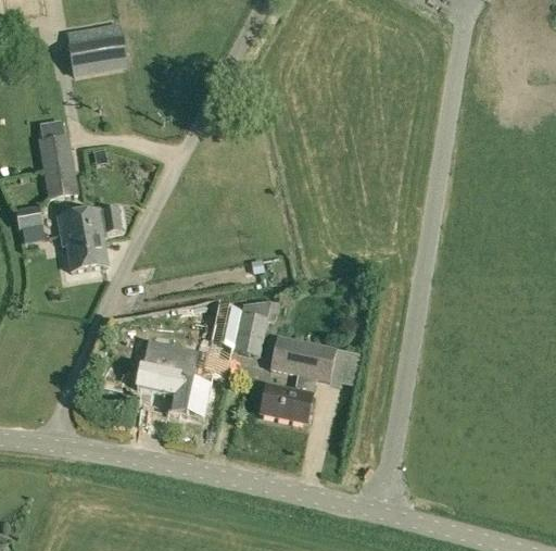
[(66,29),(72,74),(129,65),(118,20),(66,29)]
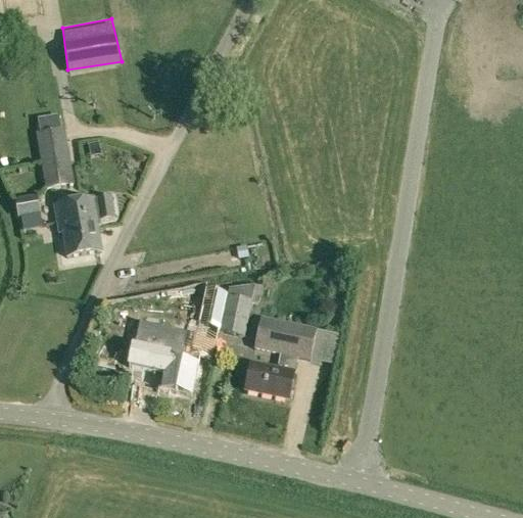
[(57,126),(36,130),(46,187),(74,182),(63,125),(57,126)]
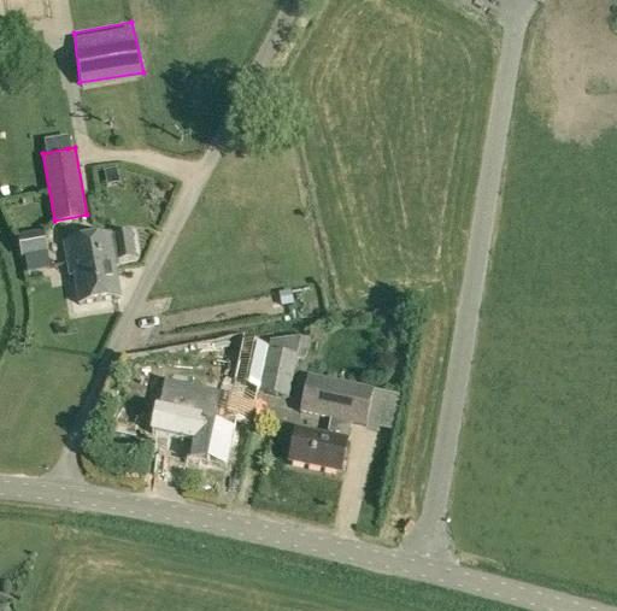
[(21,254),(48,250),(43,227),(17,231),(21,254)]
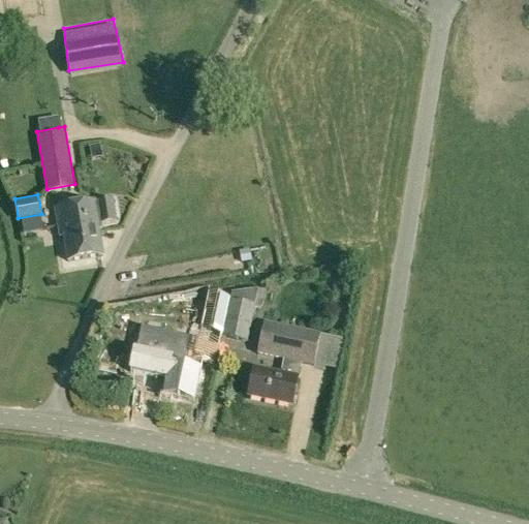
[(59,233),(63,232),(67,257),(102,251),(98,226),(101,226),(101,222),(102,222),(116,220),(112,196),(98,198),(98,197),(55,205),(59,233)]
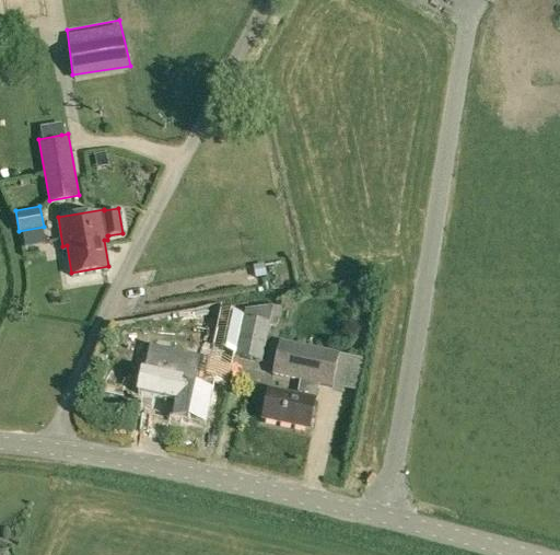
[(266,272),(264,259),(253,262),(255,274),(266,272)]
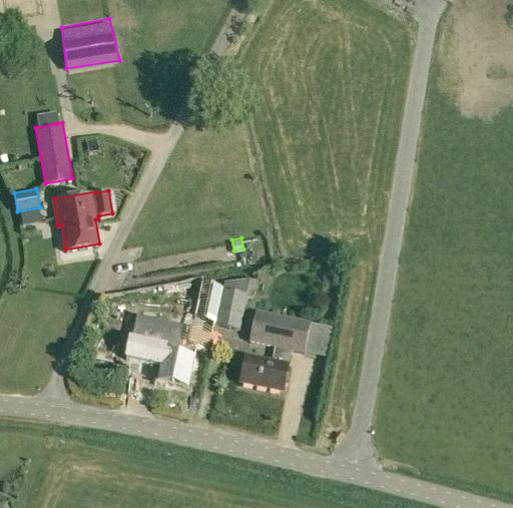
[(323,278),(334,280),(335,269),(324,267),(323,278)]
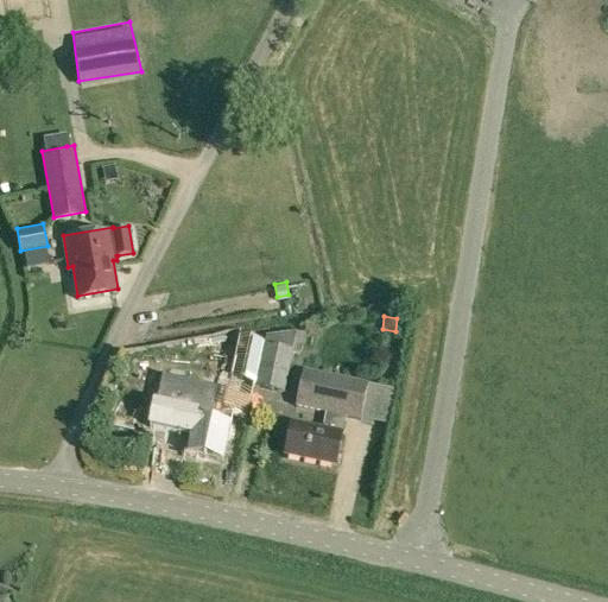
[(264,341),(293,348),(296,348),(299,329),(296,328),(266,333),(264,341)]
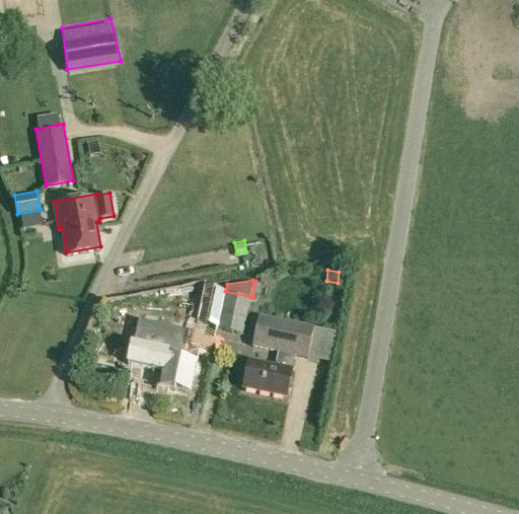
[(214,340),(217,326),(225,291),(204,286),(199,311),(195,329),(138,317),(134,339),(132,339),(128,361),(164,368),(161,383),(190,389),(197,351),(211,354),(214,340)]
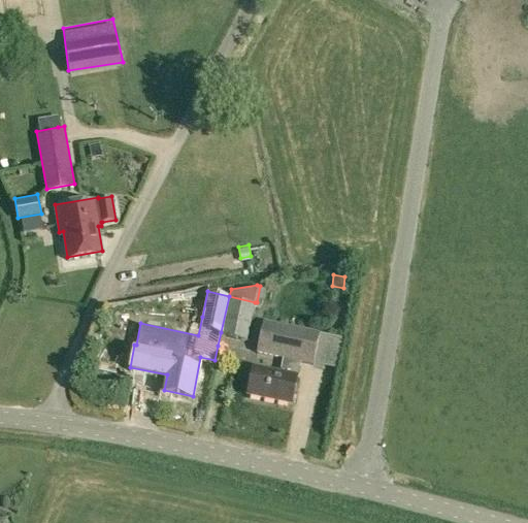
[(229,296),(221,332),(246,338),(255,302),(229,296)]
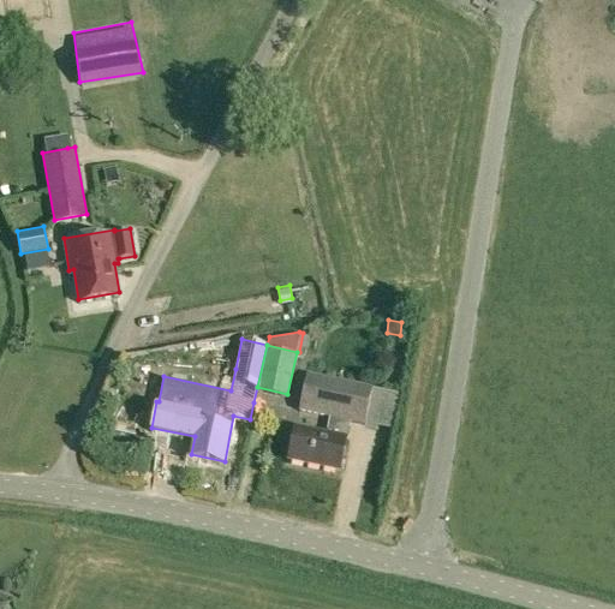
[(329,415),(350,418),(394,424),(400,388),(306,369),(298,407),(329,415)]
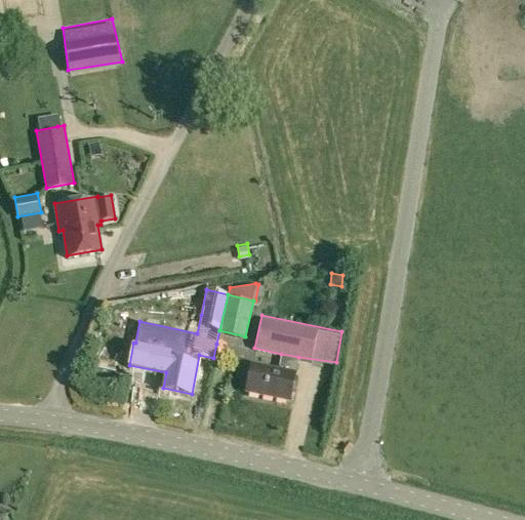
[(295,371),(298,357),(281,354),(278,368),(251,362),(246,389),(289,398),(295,371)]
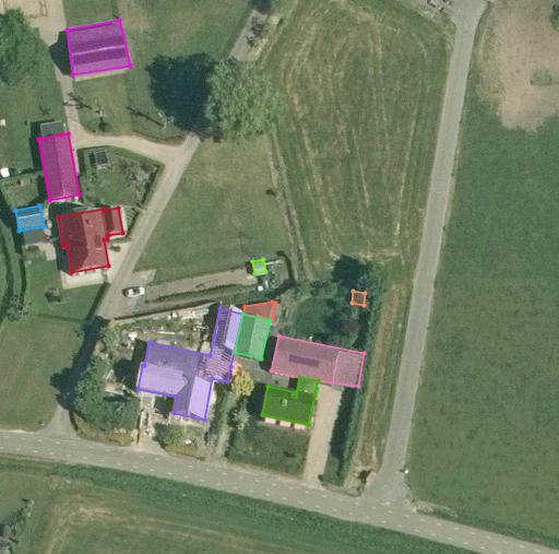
All buildings are outlined.
